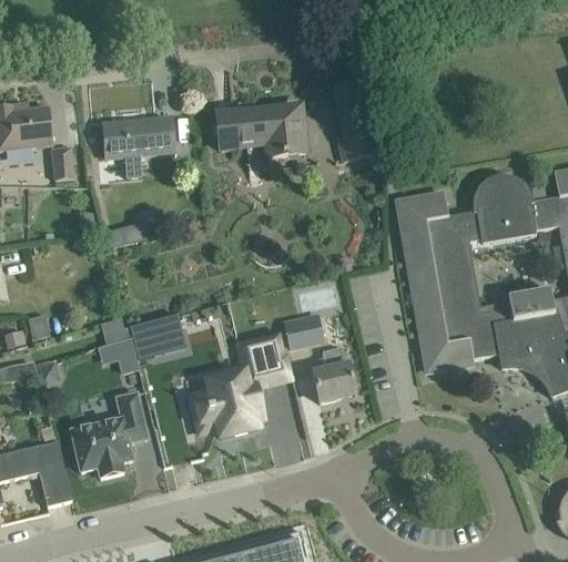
[(13,103),(0,104),(0,149),(53,143),(49,105),(14,109),(13,103)]
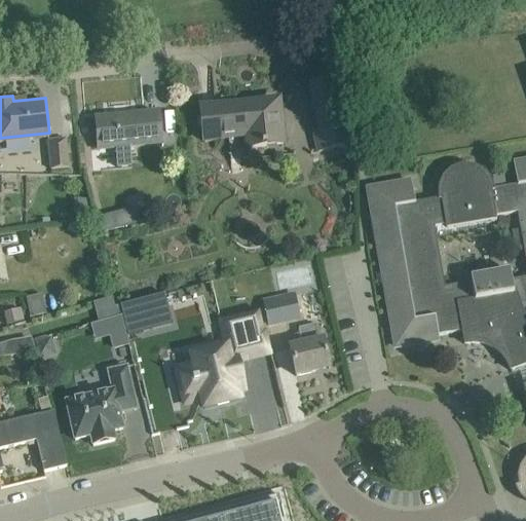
[(283,142),(280,117),(278,98),(200,105),(203,142),(242,138),(243,146),(283,142)]
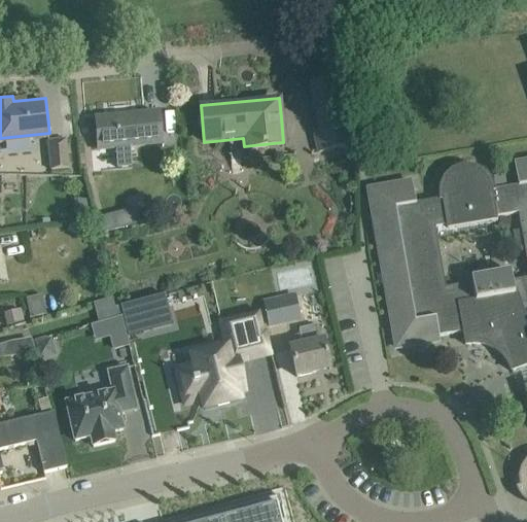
[(159,109),(96,114),(100,167),(131,164),(129,143),(162,141),(159,109)]
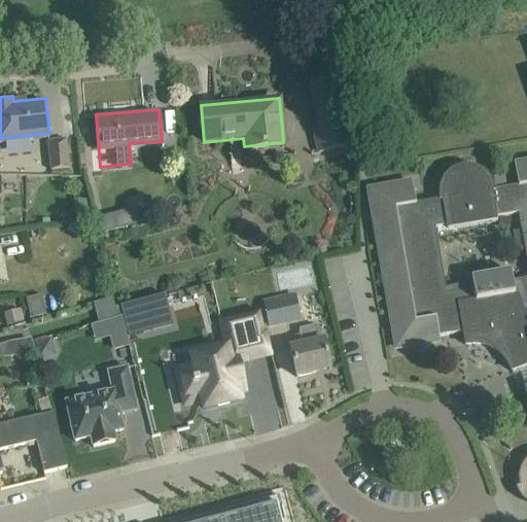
[(318,126),(312,128),(317,148),(349,140),(344,119),(318,126)]
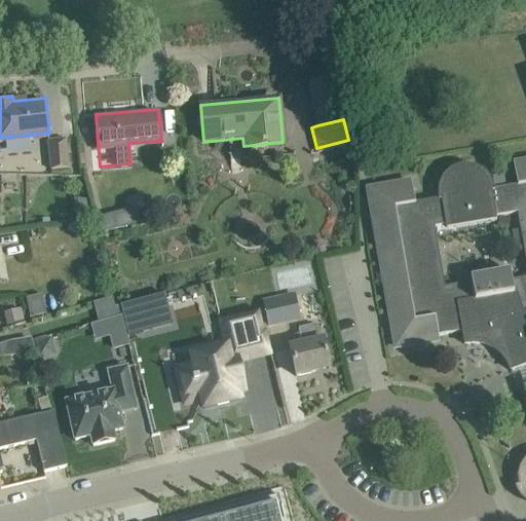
[(51,166),(69,164),(66,136),(48,138),(51,166)]
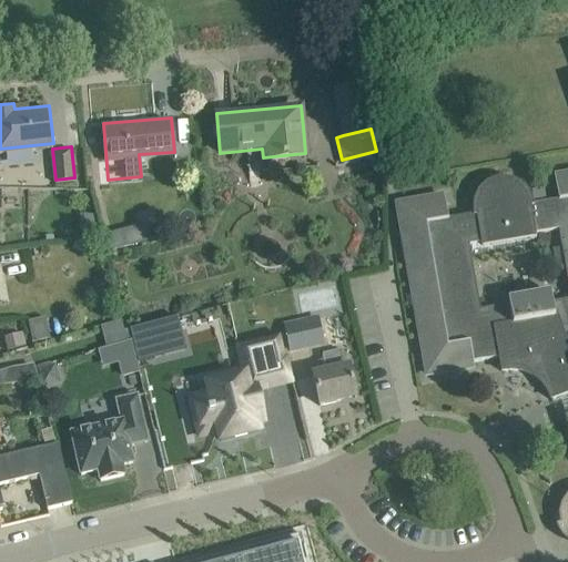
[(560,520),(566,530),(567,531),(567,170),(554,173),(558,196),(530,201),(526,190),(519,182),(509,177),(498,177),(488,181),(480,188),(476,198),(476,211),(448,215),(444,192),(425,195),(407,198),(399,211),(402,224),(411,223),(412,232),(404,234),(407,256),(412,255),(426,336),(430,336),(432,345),(423,346),(426,360),(437,368),(474,363),(473,358),(498,354),(500,366),(513,365),(523,367),(533,370),(541,377),(548,386),(553,396),(567,390),(567,411),(566,412),(567,420),(567,489),(567,490),(560,499),(558,510),(560,520)]
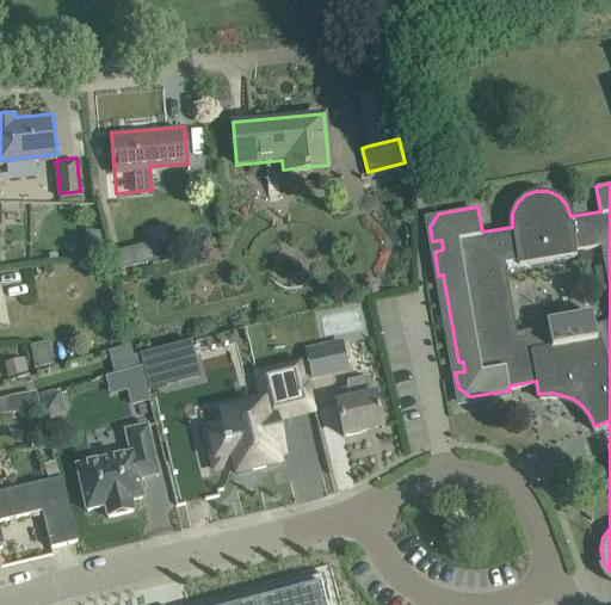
[(124,245),(113,247),(117,266),(129,263),(124,245)]
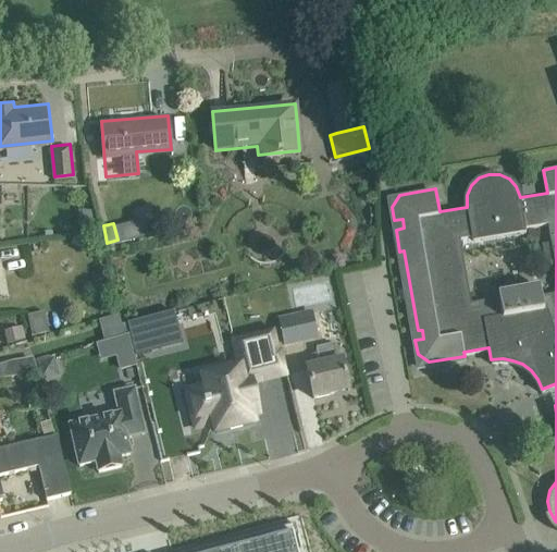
[(45,307),(28,310),(33,331),(49,328),(45,307)]
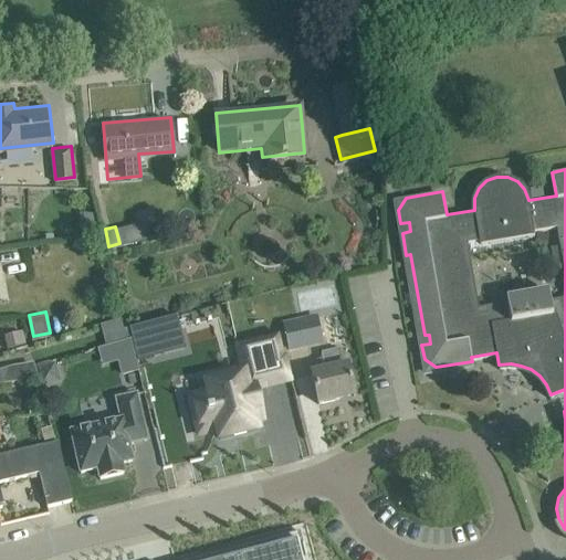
[(173,338),(171,333),(181,330),(177,312),(128,325),(137,358),(154,354),(152,344),(173,338)]
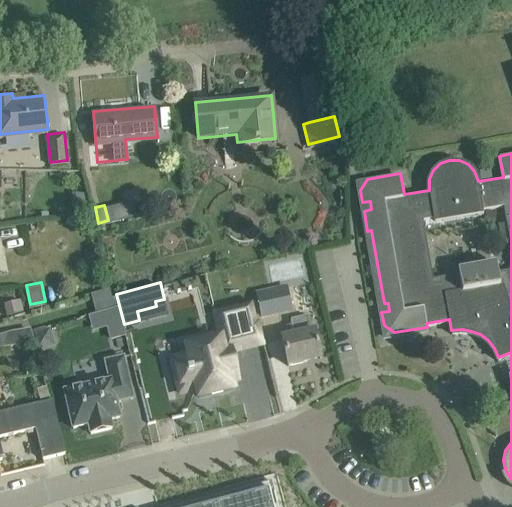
[(286,283),(266,288),(257,290),(262,312),(291,306),(286,283)]
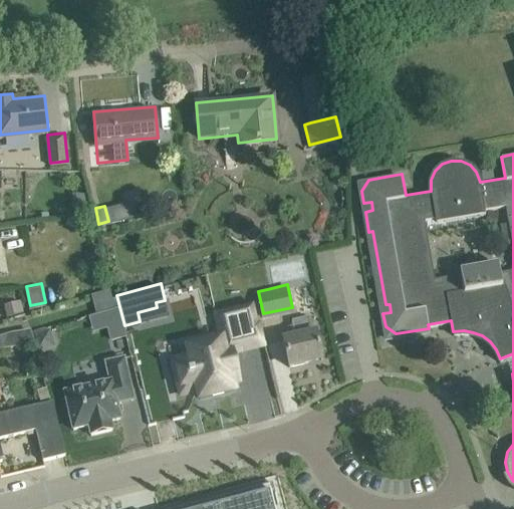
[(188,351),(172,355),(181,392),(197,388),(199,396),(234,387),(232,379),(239,377),(232,350),(265,342),(260,319),(258,319),(253,300),(215,309),(221,334),(186,343),(188,351)]
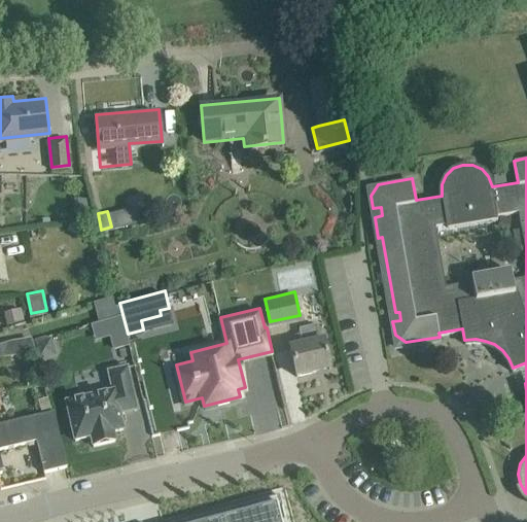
[(330,364),(325,345),(323,337),(320,338),(317,321),(299,325),(303,342),(290,345),(296,373),(330,364)]
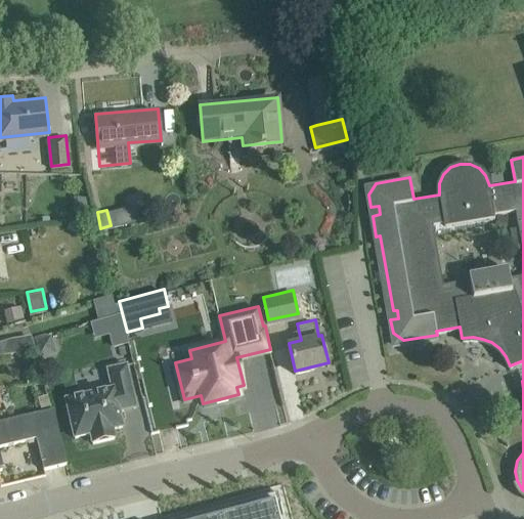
[(1,351),(35,348),(31,333),(6,337),(1,351)]
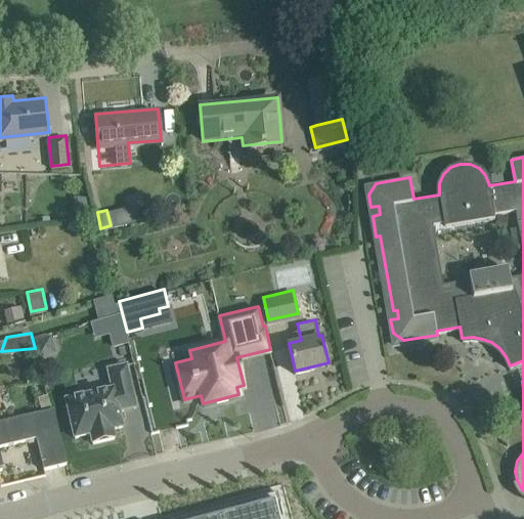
[(136,403),(131,384),(126,361),(107,365),(112,385),(66,395),(75,434),(90,431),(92,440),(114,435),(112,426),(122,423),(119,407),(136,403)]
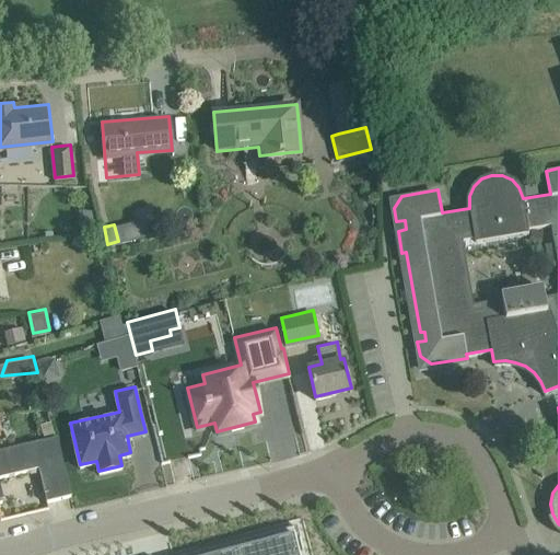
[(57,435),(0,448),(0,515),(1,515),(0,511),(0,499),(2,499),(1,496),(3,496),(0,482),(0,474),(38,465),(46,499),(71,493),(57,435)]
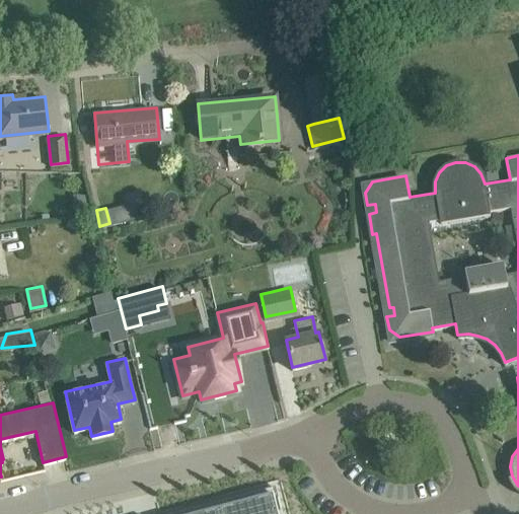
[(281,506),(275,485),(161,513),(277,513),(276,507),(281,506)]
